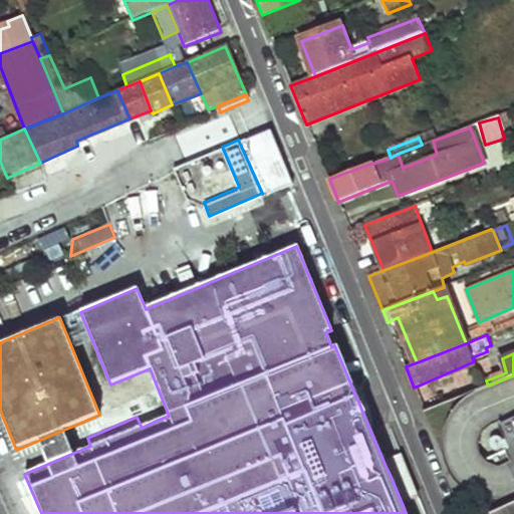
[(158,389),(144,394),(156,421),(169,416),(158,389)]
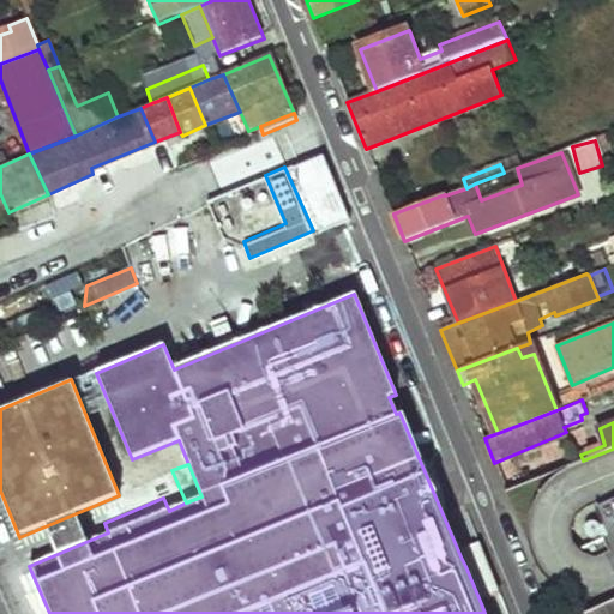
[(559,559),(584,613),(613,613),(613,498),(595,507),(608,536),(600,540),(559,559)]
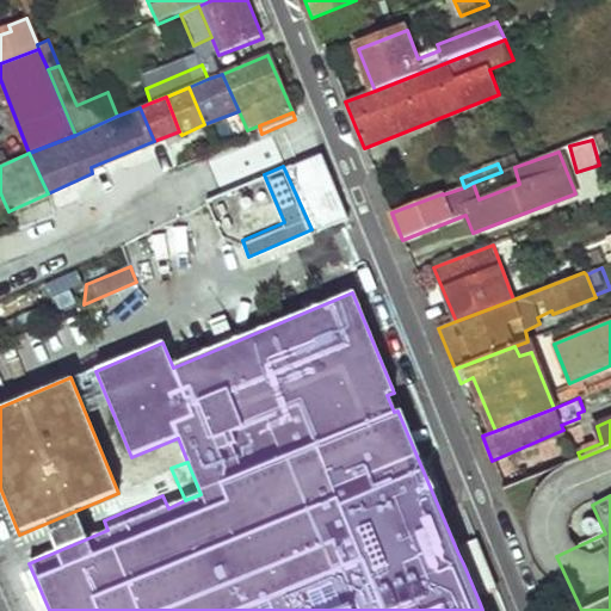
[(474,547),(458,554),(463,563),(479,600),(494,594),(474,547)]
